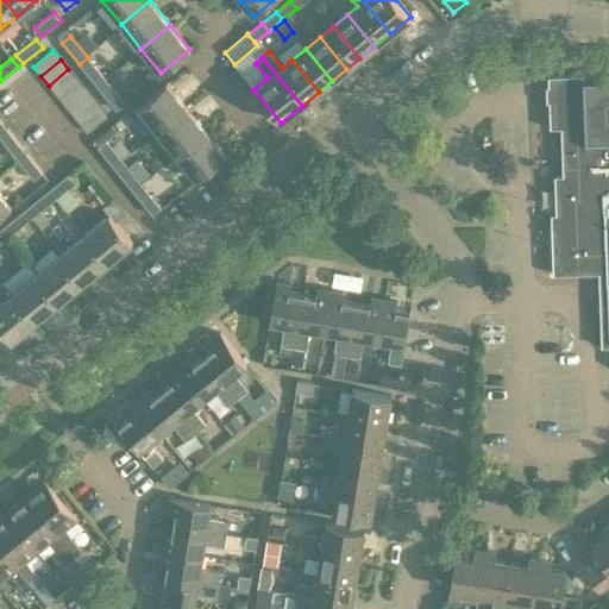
[(82,67),(98,86),(105,79),(90,61),(82,67)]
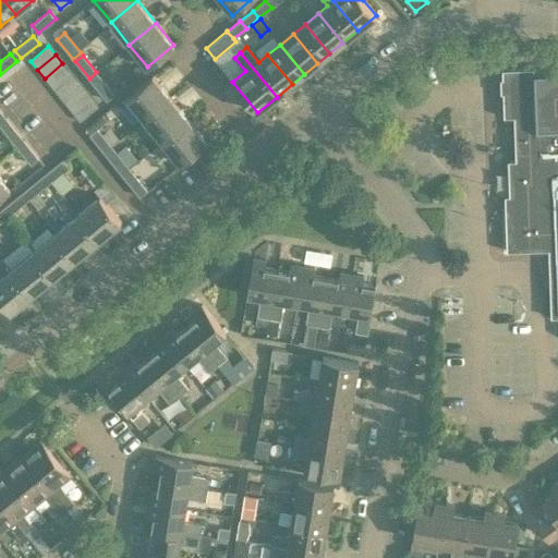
[(51,87),(70,72),(62,63),(45,79),(51,87)]
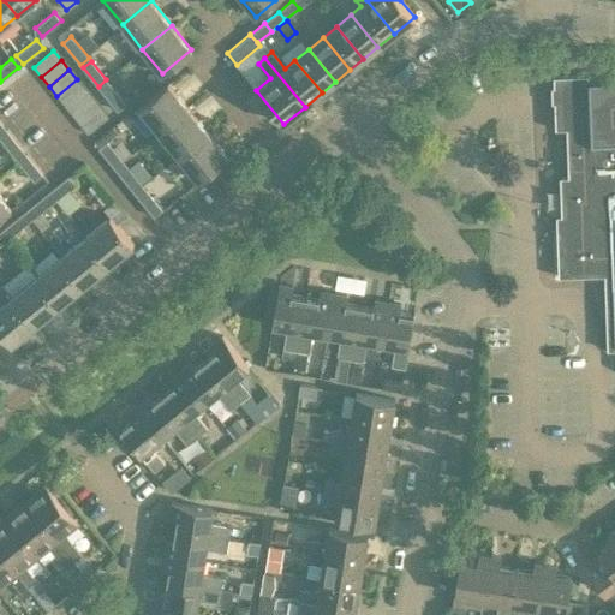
[(551,78),(553,126),(567,126),(568,175),(560,175),(562,230),(556,230),(559,275),(604,274),(607,350),(614,348),(614,77),(586,78),(551,78)]
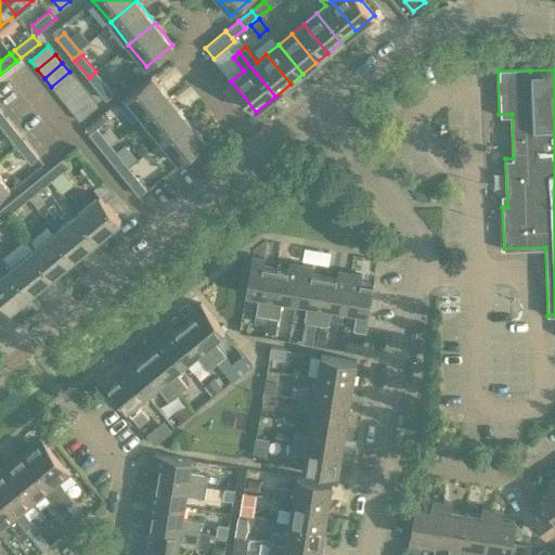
[(59,95),(77,80),(69,72),(51,87),(59,95)]
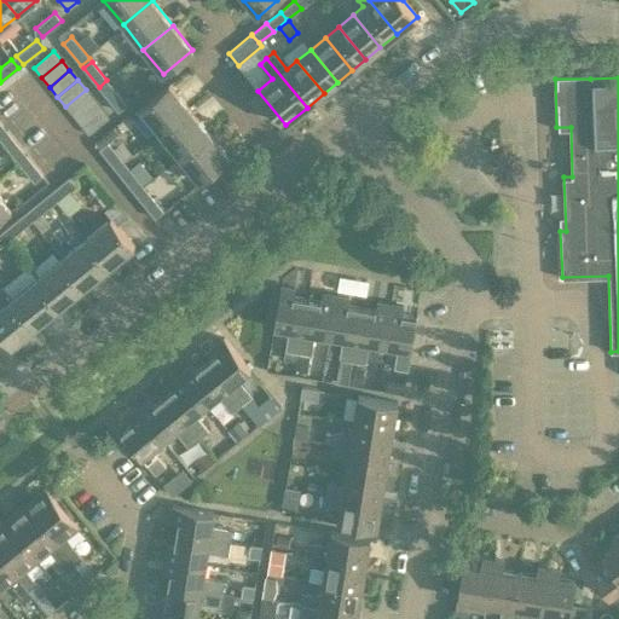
[(160,132),(189,108),(169,84),(140,108),(160,132)]
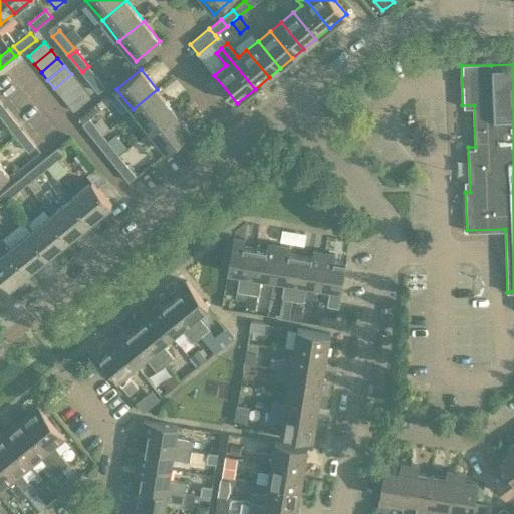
[(98,92),(105,86),(92,70),(85,76),(98,92)]
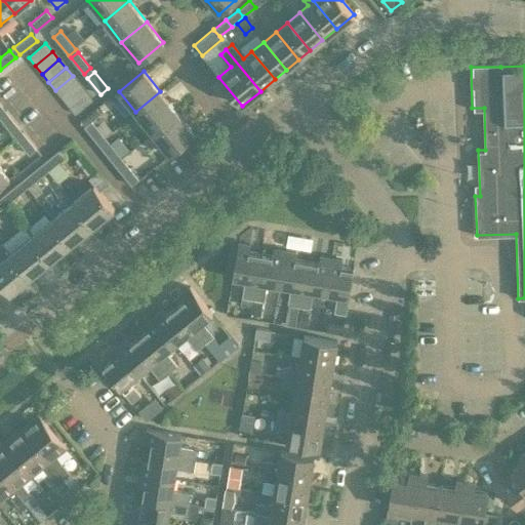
[(63,98),(79,84),(73,76),(55,90),(63,98)]
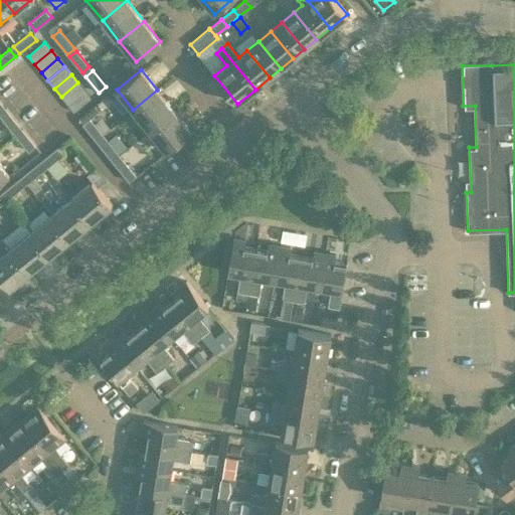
[(67,105),(84,91),(77,82),(61,97),(67,105)]
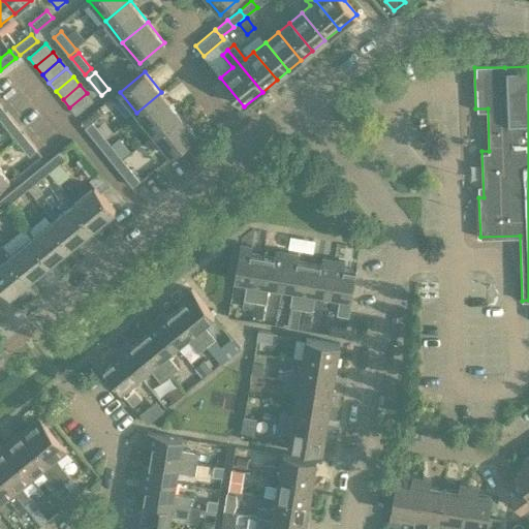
[(161,92),(136,113),(154,133),(179,114),(161,92)]
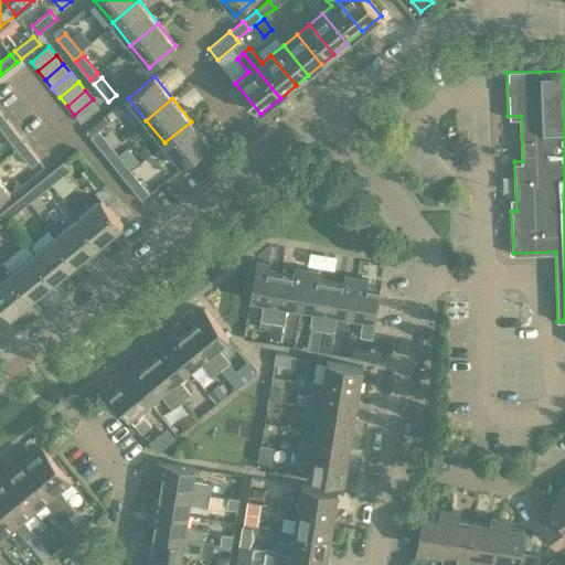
[(82,124),(99,108),(93,99),(74,115),(82,124)]
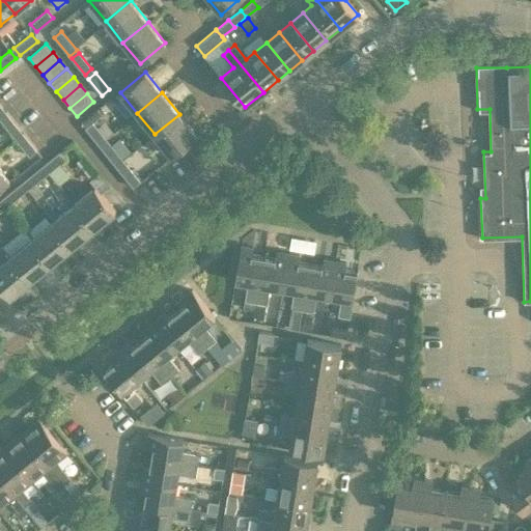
[(0,118),(14,135),(20,130),(6,112),(0,117),(0,118)]
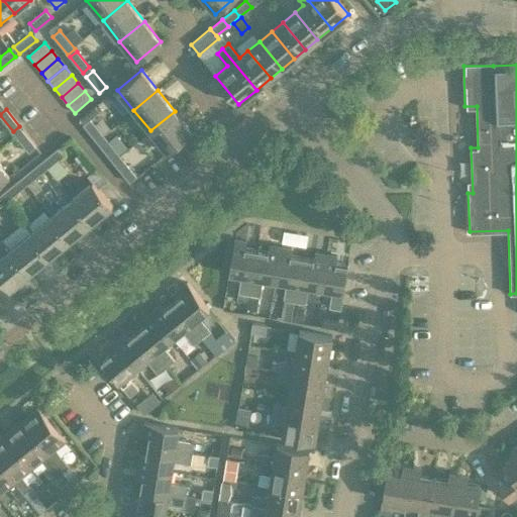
[(175,111),(150,130),(167,151),(192,131),(175,111)]
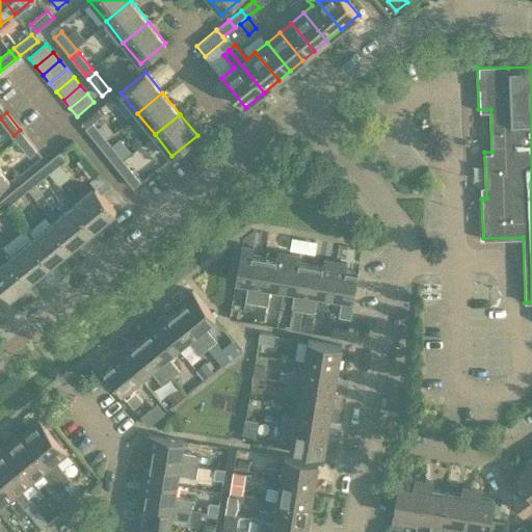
[(85,129),(100,148),(107,141),(92,123),(85,129)]
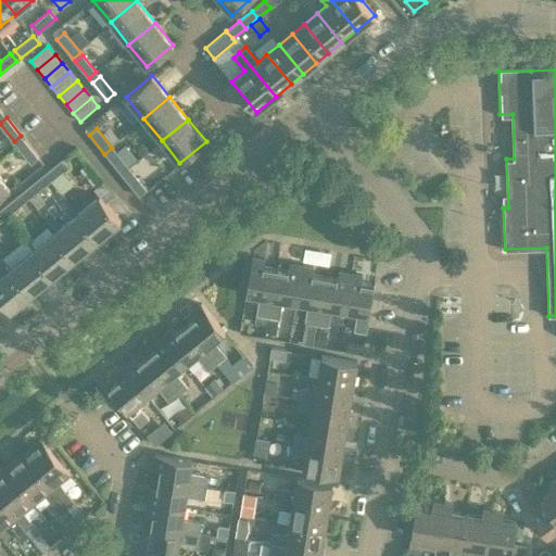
[(30,163),(38,158),(24,140),(17,146),(30,163)]
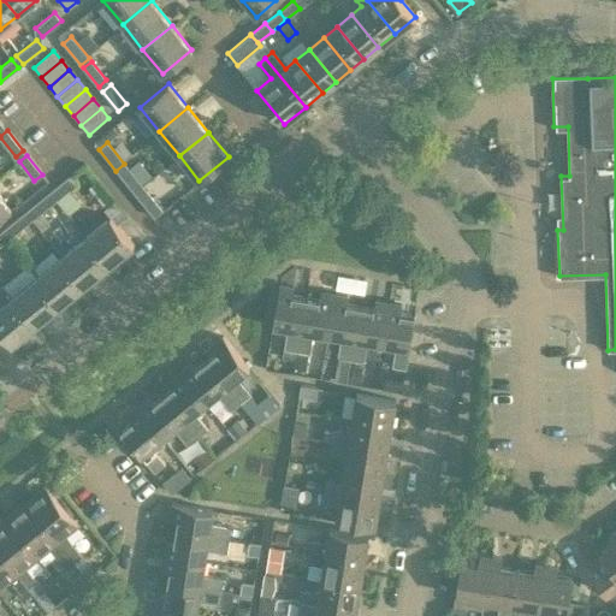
[(128,167),(119,175),(134,193),(143,185),(153,177),(140,161),(129,169),(128,167)]
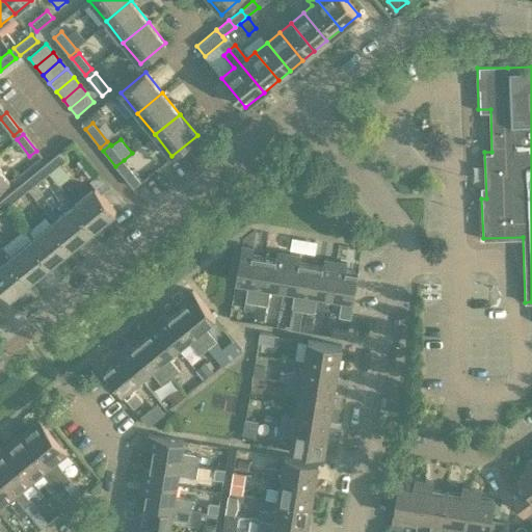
[(36,151),(29,156),(35,162),(42,158),(42,157),(36,151)]
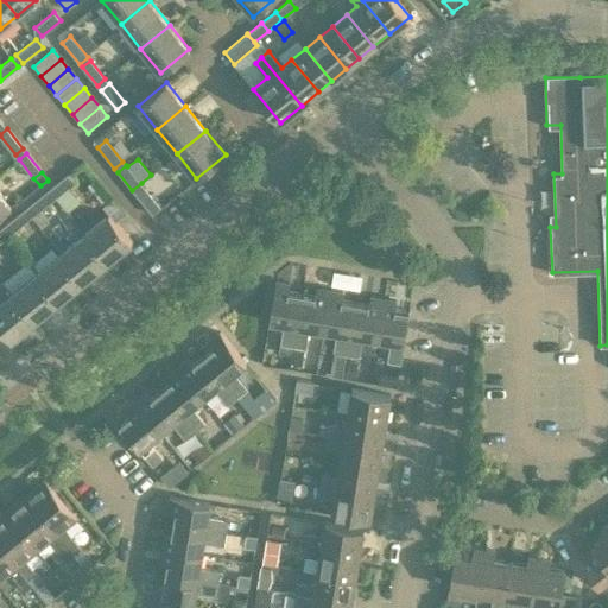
[(68,173),(49,190),(55,197),(75,182),(68,173)]
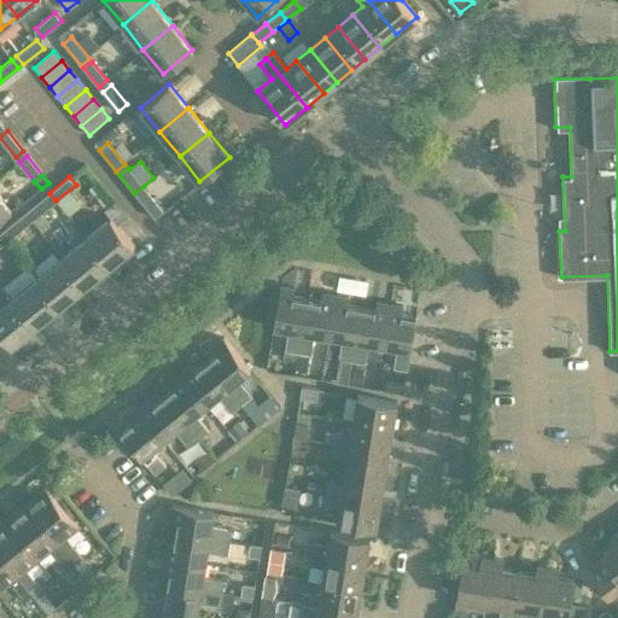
[(103,205),(110,199),(97,182),(89,188),(103,205)]
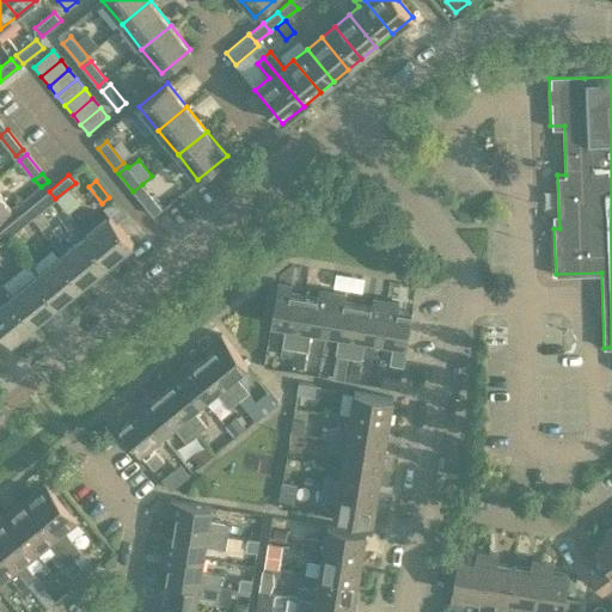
[(153,215),(161,209),(146,189),(136,196),(153,215)]
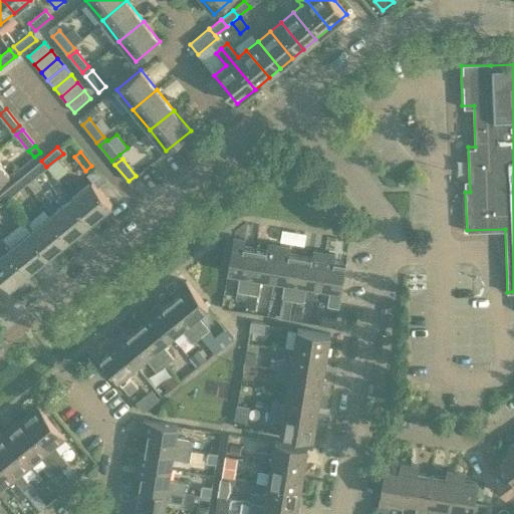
[(0,182),(9,175),(0,164),(0,182)]
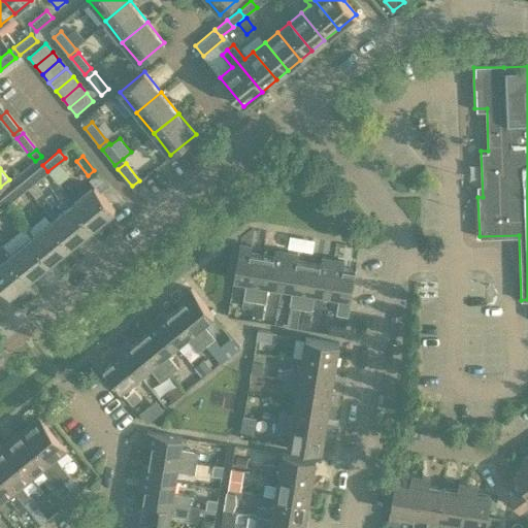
[(38,168),(22,182),(28,188),(43,175),(38,168)]
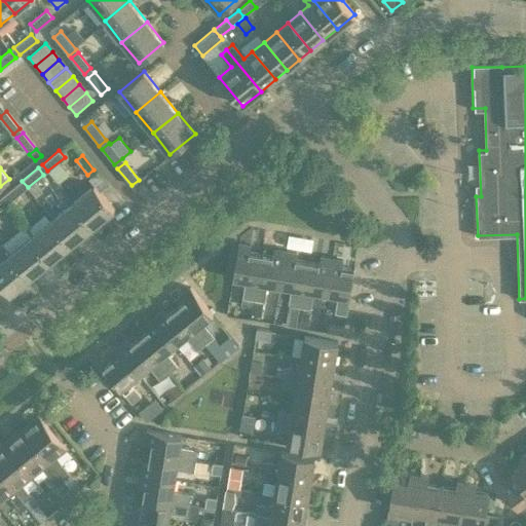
[(19,183),(3,196),(8,203),(25,190),(19,183)]
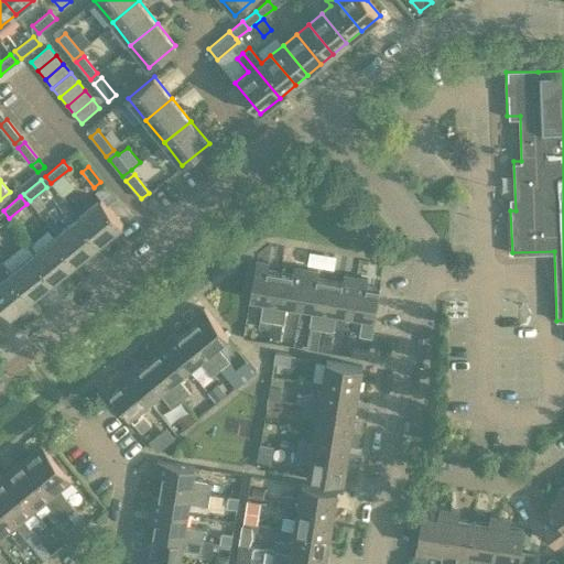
[(78,216),(100,242),(122,224),(100,197),(78,216)]
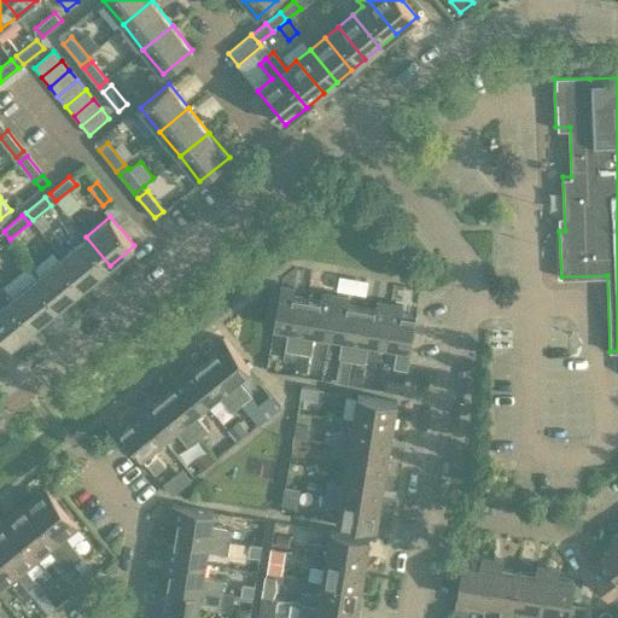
[(86,286),(110,266),(86,237),(62,256),(86,286)]
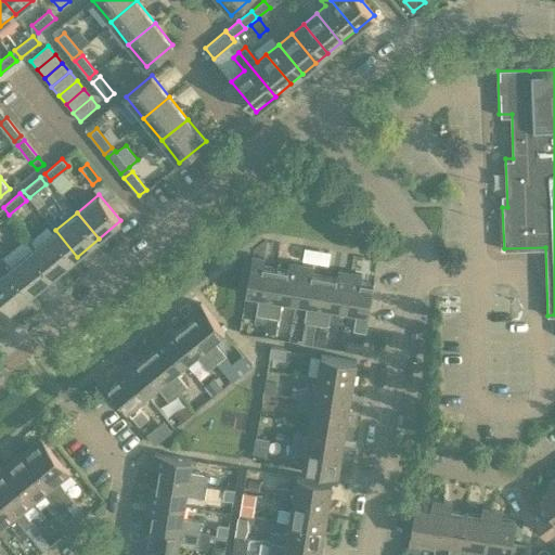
[(55,230),(33,248),(54,274),(77,257),(55,230)]
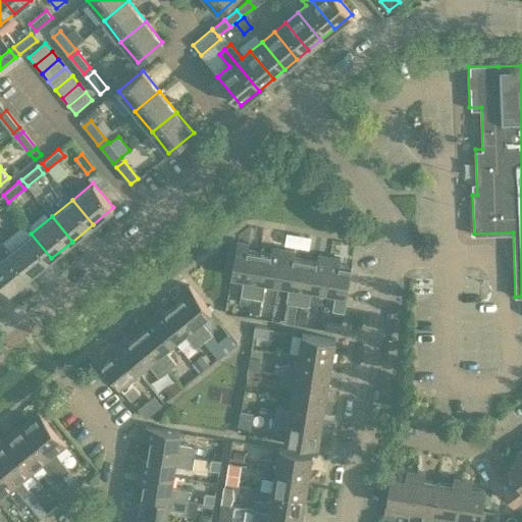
[(31,275),(51,258),(31,233),(10,250),(31,275)]
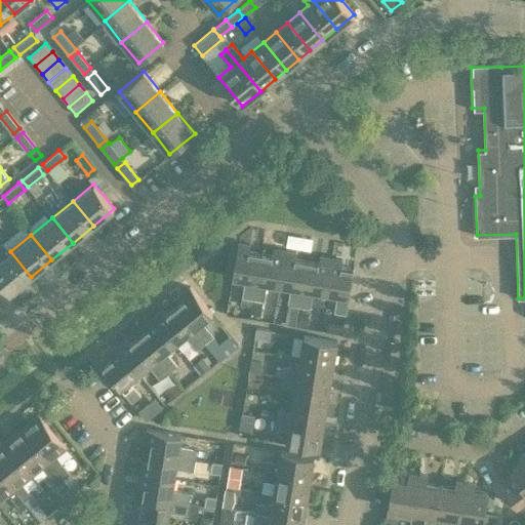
[(0,255),(2,258),(0,259),(0,281),(10,293),(31,277),(10,251),(3,242),(0,244),(0,255)]
